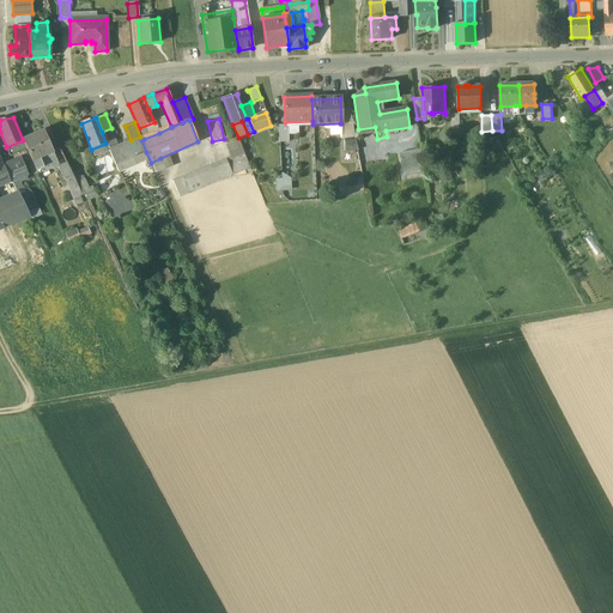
[(155,122),(139,128),(144,139),(159,133),(155,122)]
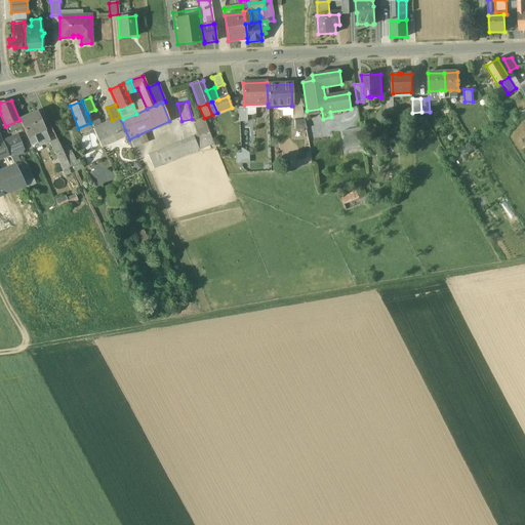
[(292,106),(291,106),(292,120),(304,119),(301,106),(292,106)]
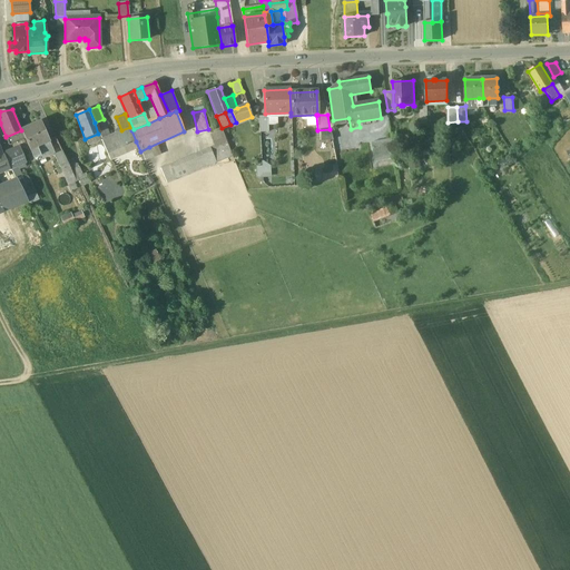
[(268,131),(267,116),(258,117),(259,133),(268,131)]
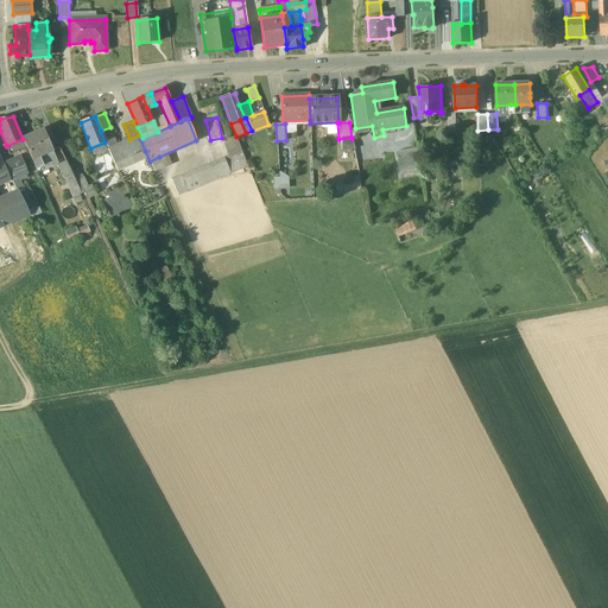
[(111,127),(101,131),(105,143),(108,149),(118,145),(111,127)]
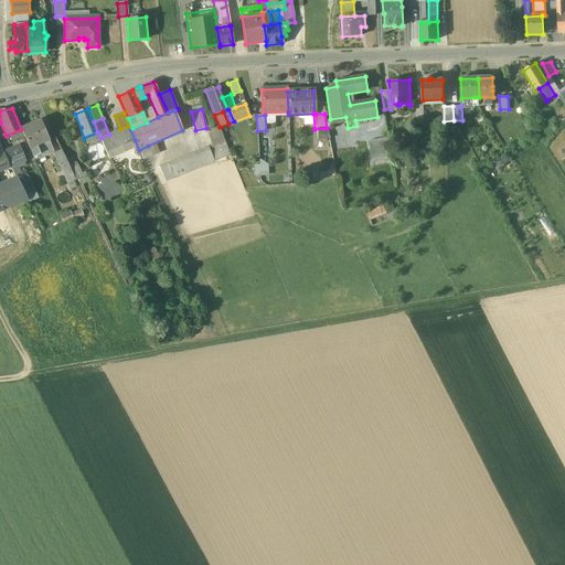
[(40,120),(21,129),(24,138),(33,157),(40,153),(36,145),(49,140),(40,120)]
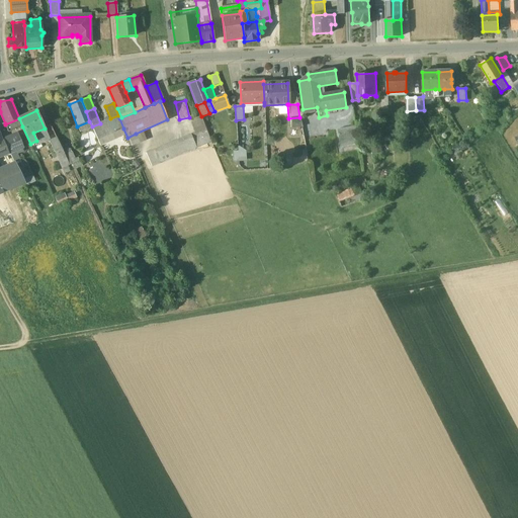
[(100,123),(92,126),(92,127),(97,140),(123,128),(119,118),(118,115),(110,118),(100,123)]
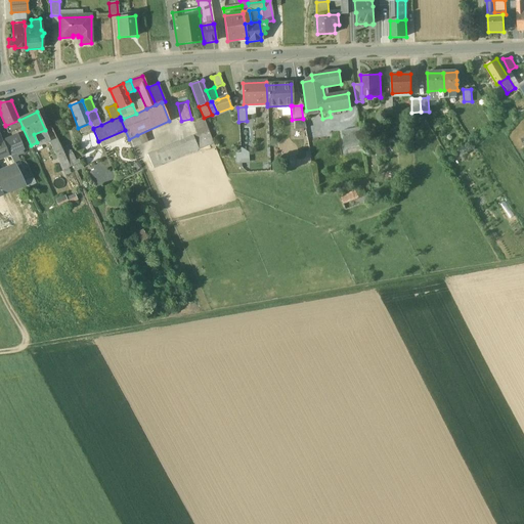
[(19,120),(5,126),(8,133),(23,128),(19,120)]
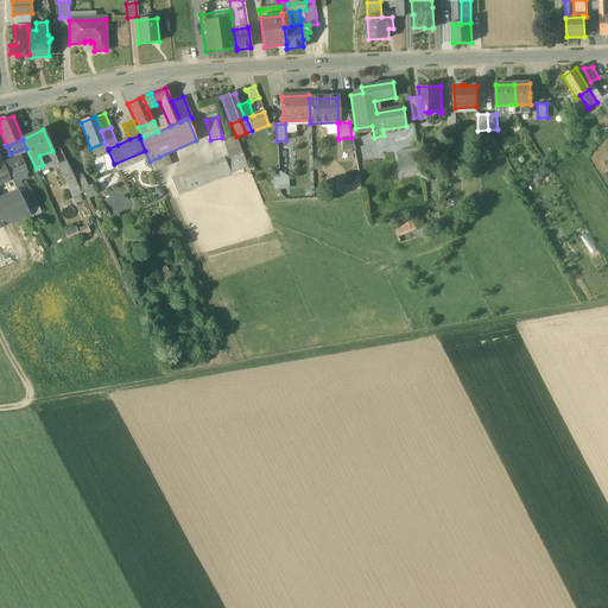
[(105,143),(90,149),(94,156),(108,150),(108,149),(105,143)]
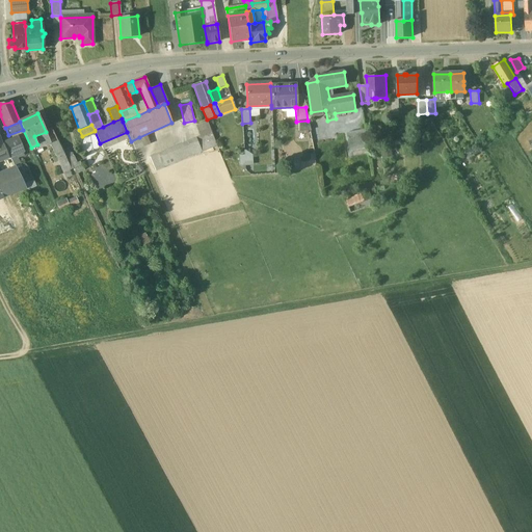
[(347,134),(350,151),(368,148),(366,130),(347,134)]
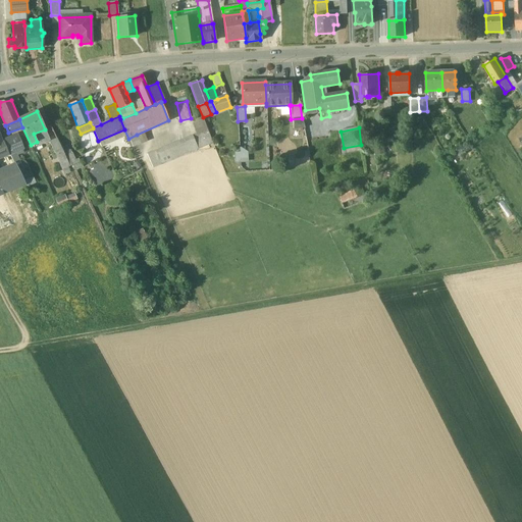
[(45,129),(34,134),(37,142),(39,146),(49,141),(45,129)]
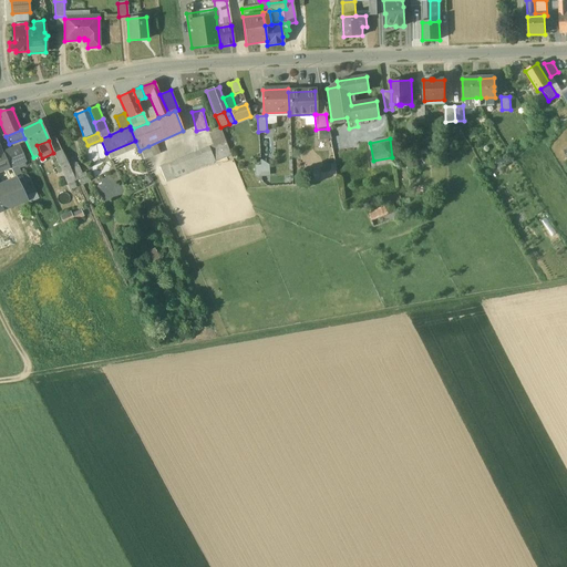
[(225,141),(208,147),(214,162),(230,155),(225,141)]
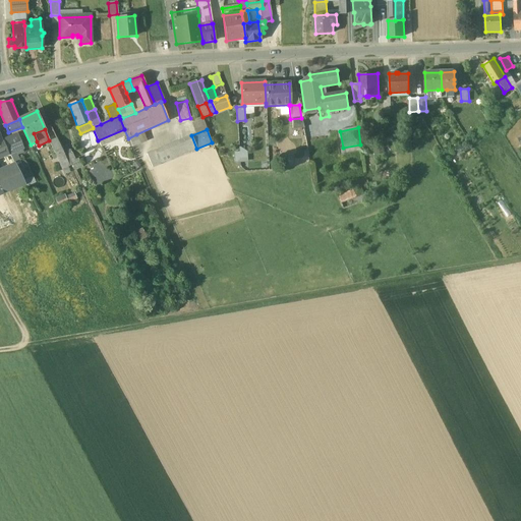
[(136,134),(128,138),(132,148),(140,145),(136,134)]
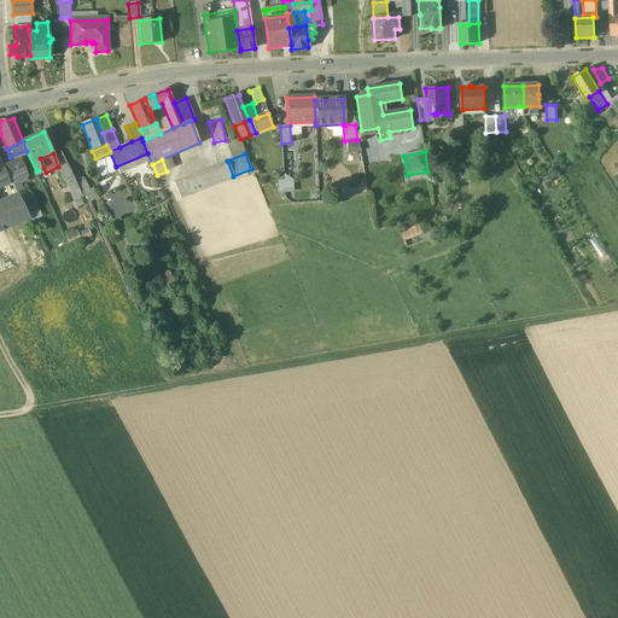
[(0,187),(3,186),(10,184),(4,168),(3,168),(0,161),(0,187)]
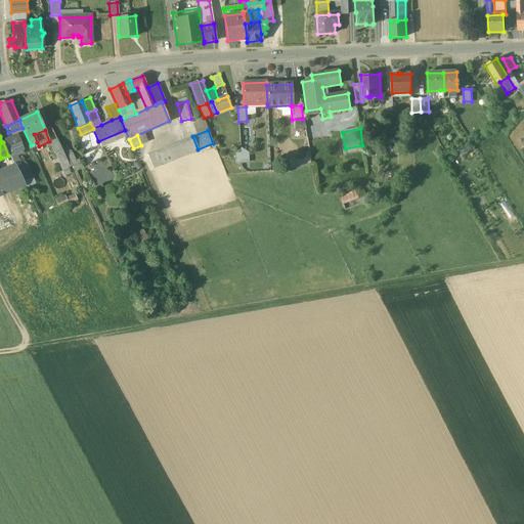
[(17,136),(2,142),(3,142),(8,156),(9,155),(23,149),(17,136)]
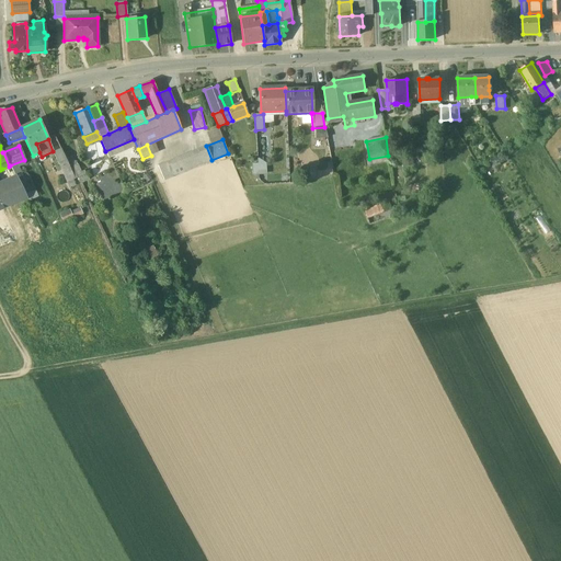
[(206,146),(197,149),(204,163),(212,160),(206,146)]
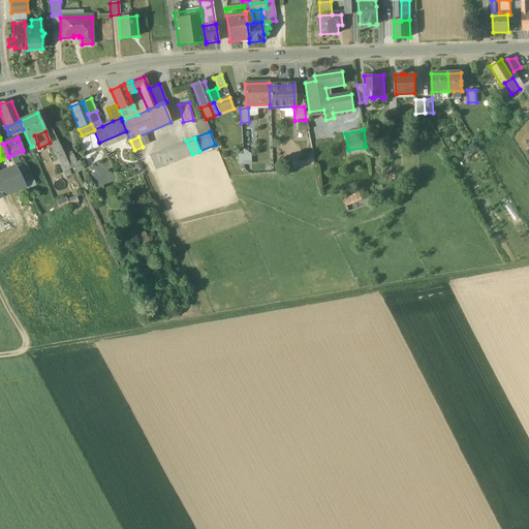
[(186,141),(157,153),(163,166),(192,154),(186,141)]
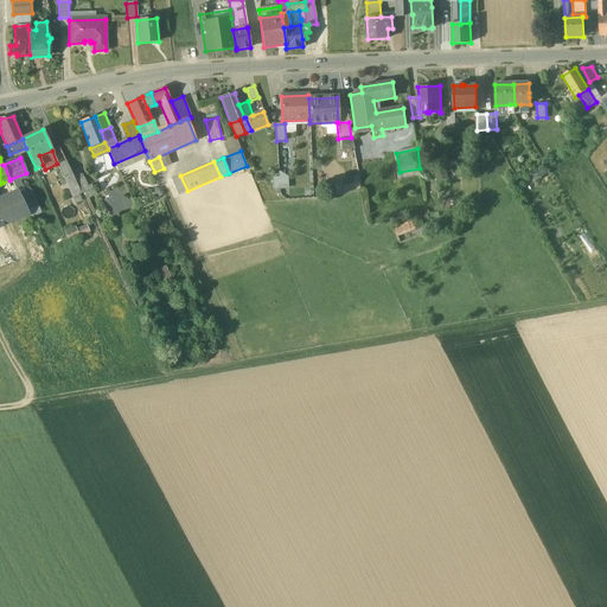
[(76,181),(66,163),(57,166),(72,197),(81,193),(76,181)]
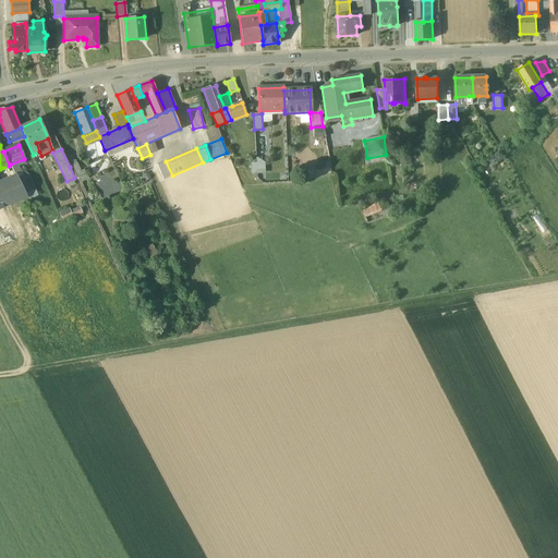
[(410,154),(399,155),(401,166),(411,164),(410,154)]
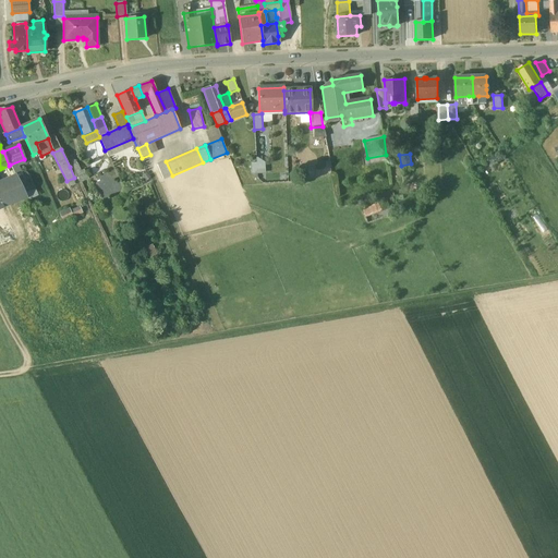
[(256,159),(256,161),(250,162),(251,173),(265,172),(265,158),(256,159)]
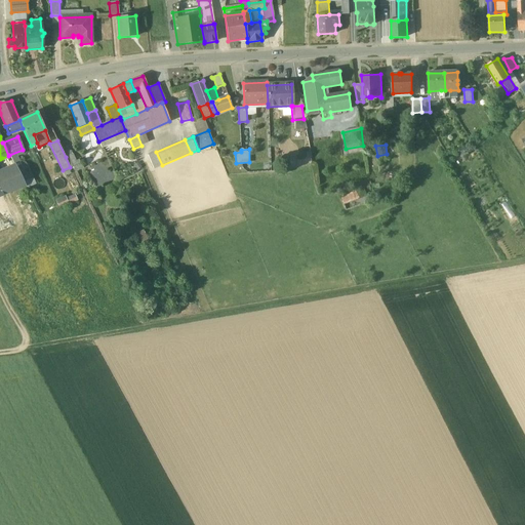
[(156,152),(148,156),(154,169),(162,165),(156,152)]
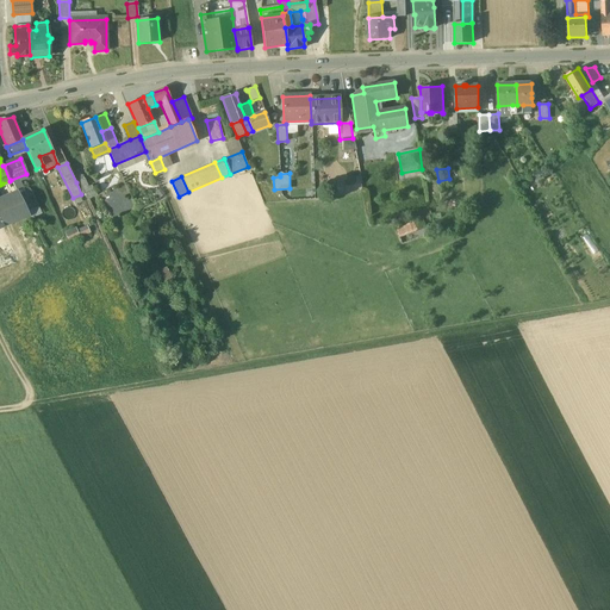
[(83,179),(76,182),(81,194),(89,191),(83,179)]
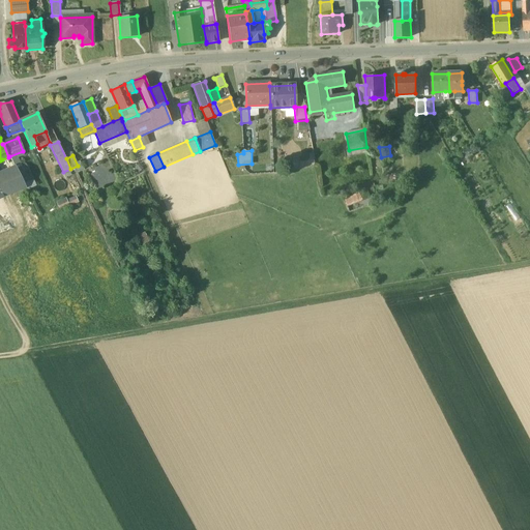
[(8,157),(2,159),(8,170),(16,167),(9,156),(8,157)]
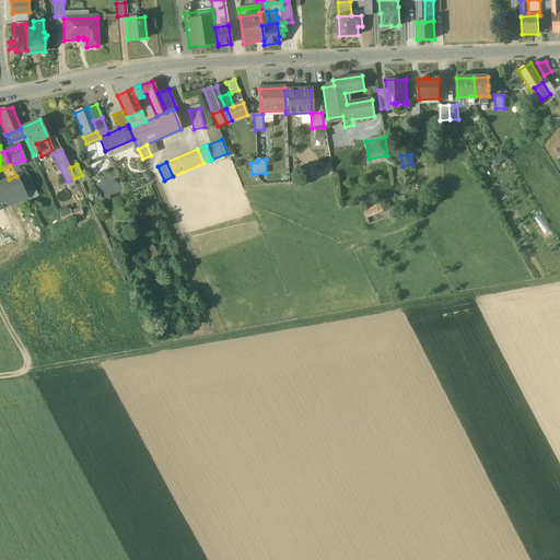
[(24,173),(16,176),(22,187),(26,184),(28,183),(24,173)]
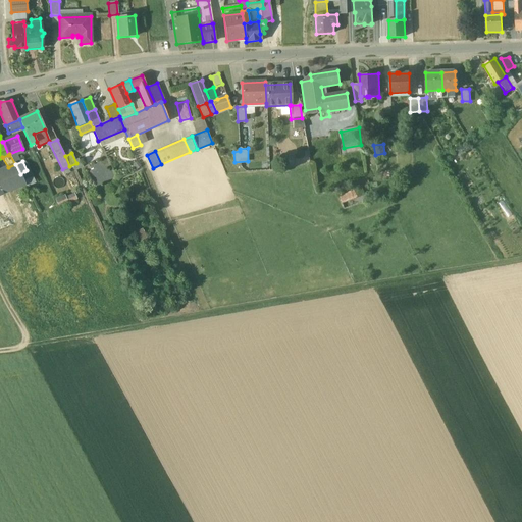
[(8,167),(0,170),(0,190),(2,195),(25,185),(20,174),(15,164),(8,167)]
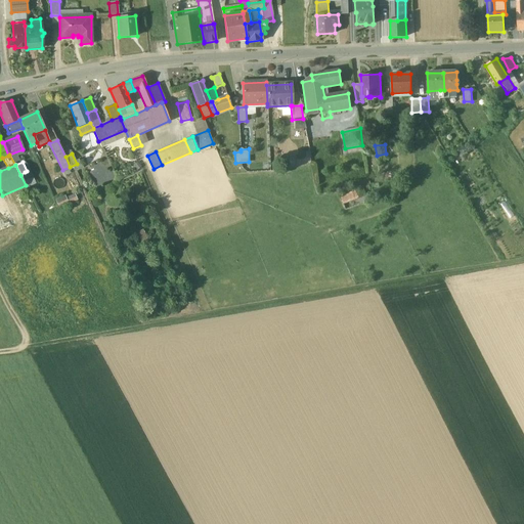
[(25,172),(20,175),(26,185),(30,183),(25,172)]
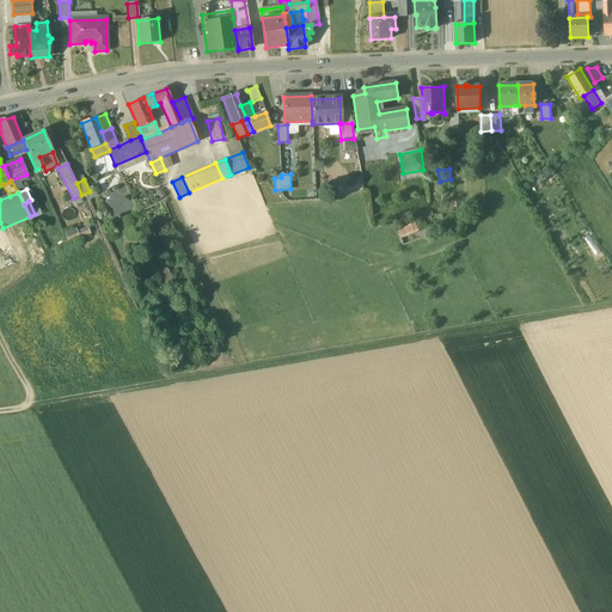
[(424,220),(398,231),(404,245),(430,234),(424,220)]
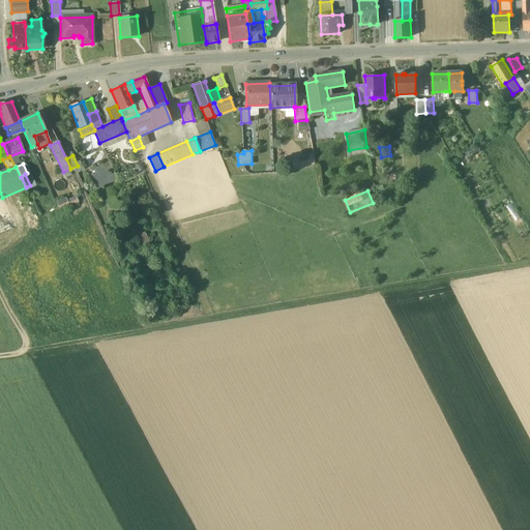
[(65,197),(56,201),(59,209),(78,201),(76,196),(67,200),(65,197)]
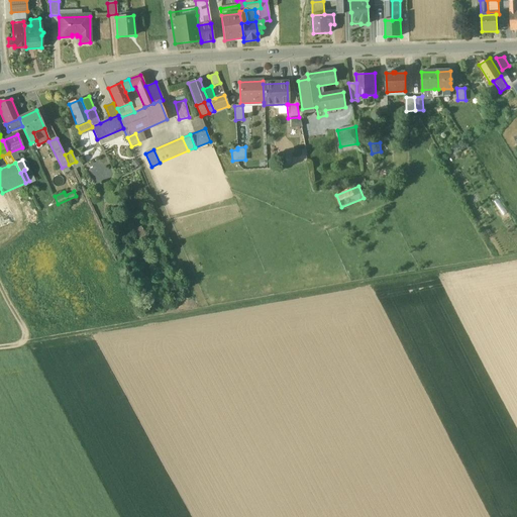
[(141,225),(135,228),(140,240),(146,238),(141,225)]
